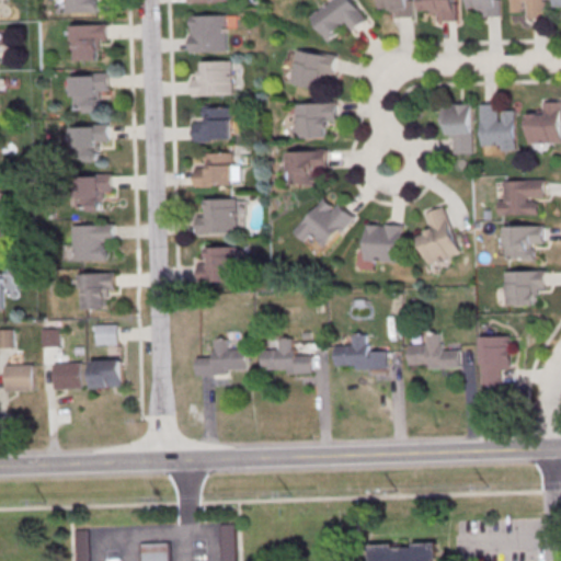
[(66,0),(67,12),(99,12),(99,0),(66,0)]
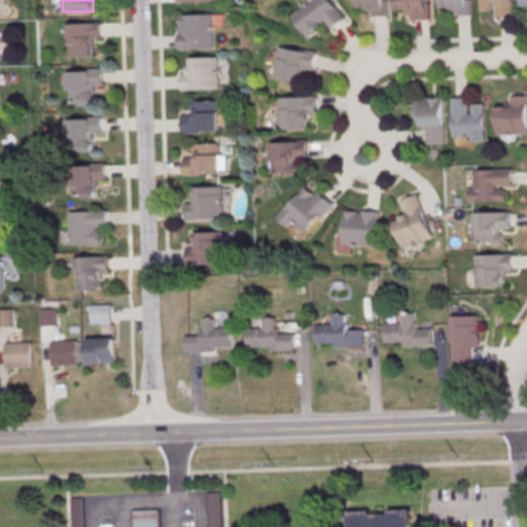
[(344,16),(332,0),(312,0),(292,15),(311,40),(344,16)]
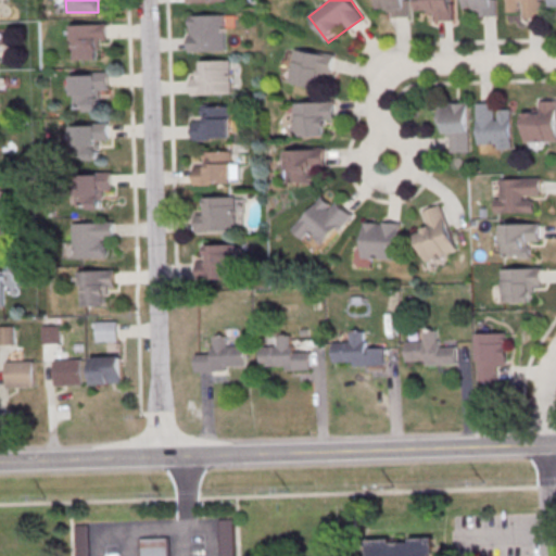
[(408,0),(376,0),(377,5),(388,5),(389,16),(409,16),(408,0)]
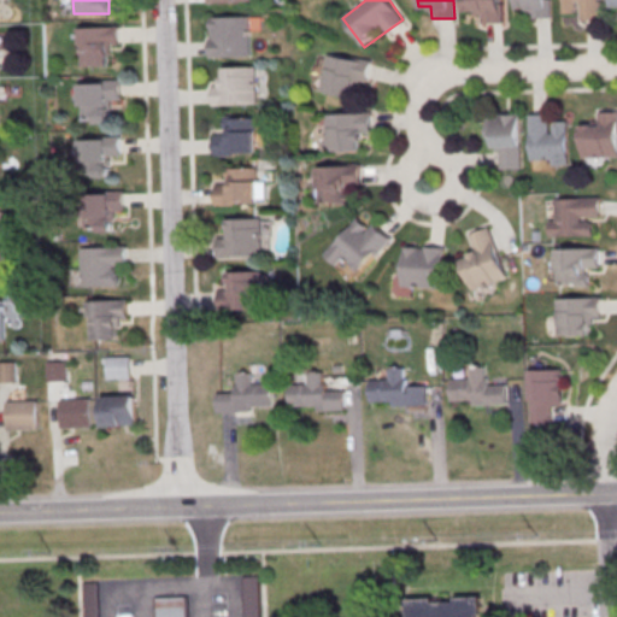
[(463,0),(500,0),(501,24),(482,24),(482,16),(474,17),(474,12),(464,13),(463,0)]
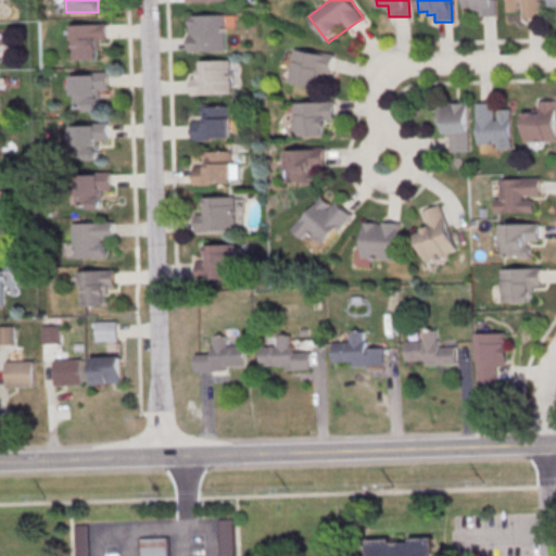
[(475,15),(496,15),(496,0),(463,0),(463,4),(475,4),(475,15)]
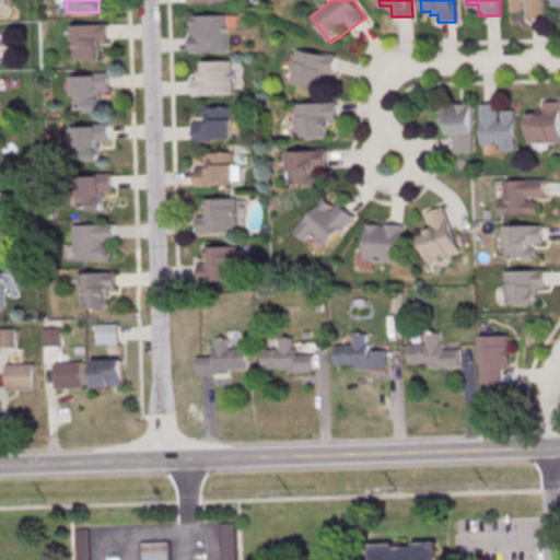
[(510,0),(511,8),(523,8),(523,18),(545,18),(545,0),(510,0)]
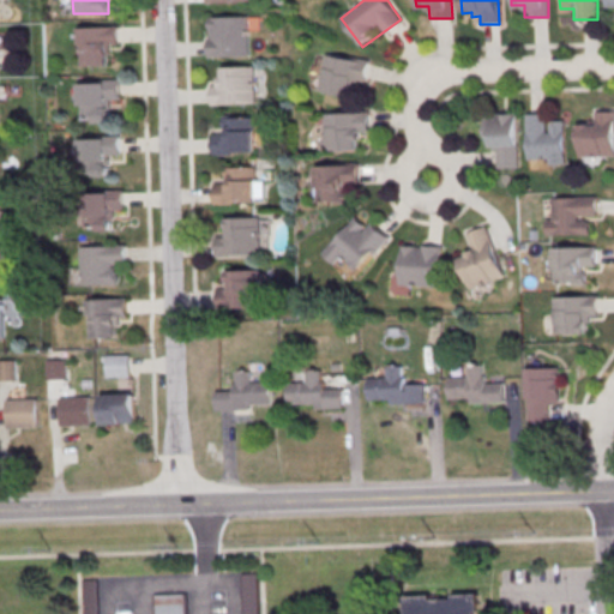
[(211,18),(248,17),(250,56),(210,58),(209,37),(211,37),(211,18)]
